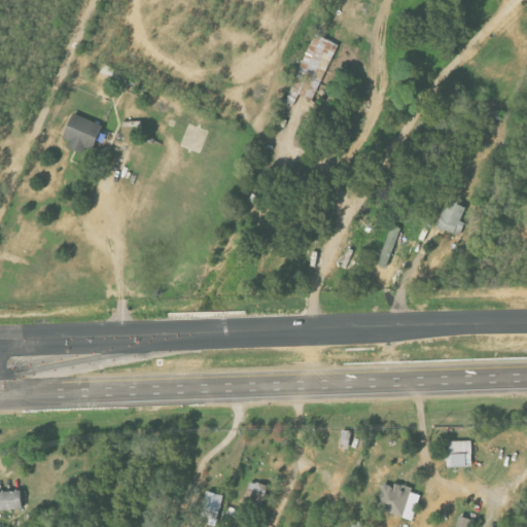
[(320,84),(340,44),(316,33),(297,74),(320,84)]
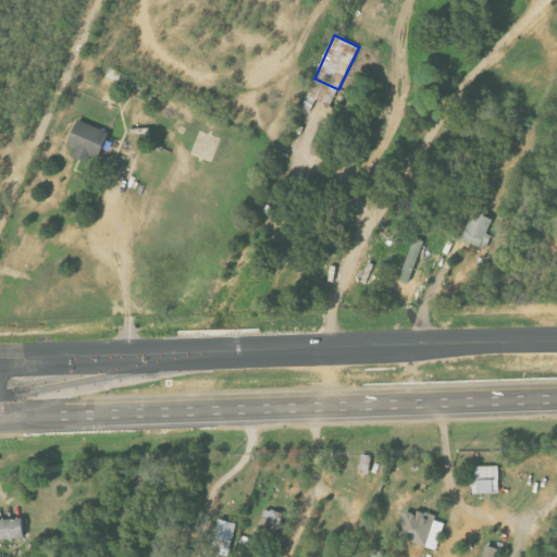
[(65,150),(87,160),(90,153),(100,158),(111,133),(79,119),(65,150)]
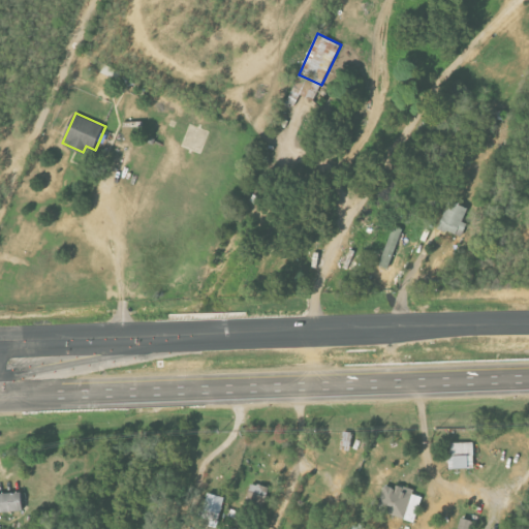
[(468,207),(449,200),(439,228),(462,237),(467,223),(463,221),(468,207)]
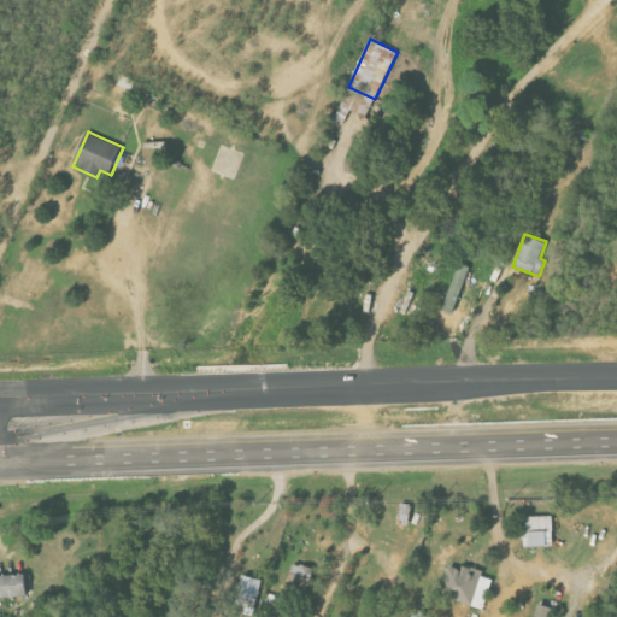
[(444,310),(454,313),(469,269),(458,265),(444,310)]
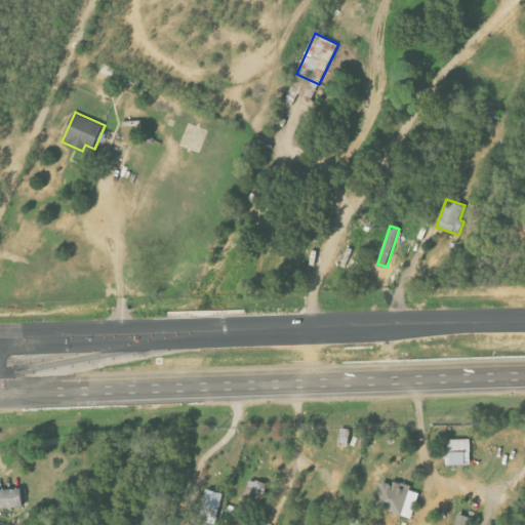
[(472,465),(471,439),(447,439),(447,466),(472,465)]
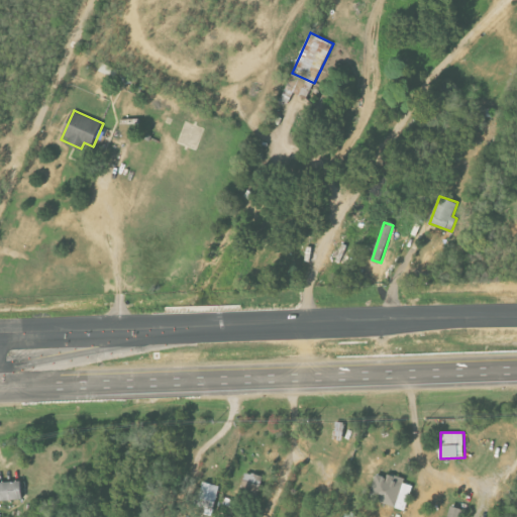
[(369,498),(405,511),(413,486),(404,483),(405,479),(389,474),(387,478),(378,475),(369,498)]
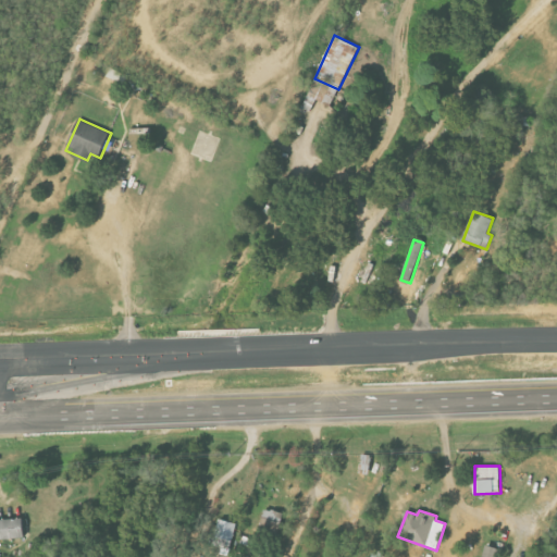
[(0,540),(24,540),(24,519),(0,519),(0,540)]
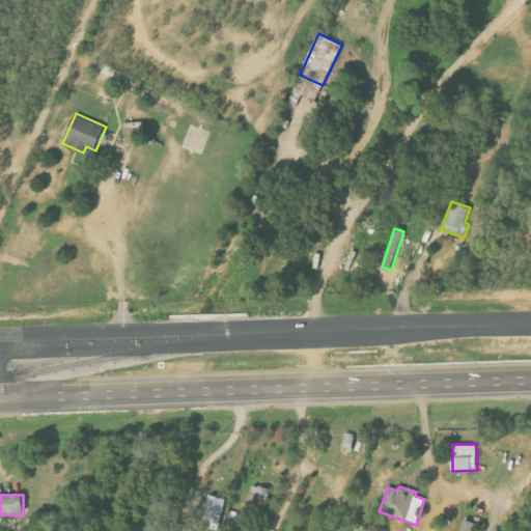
[(477,530),(479,524),(464,520),(460,530),(477,530)]
